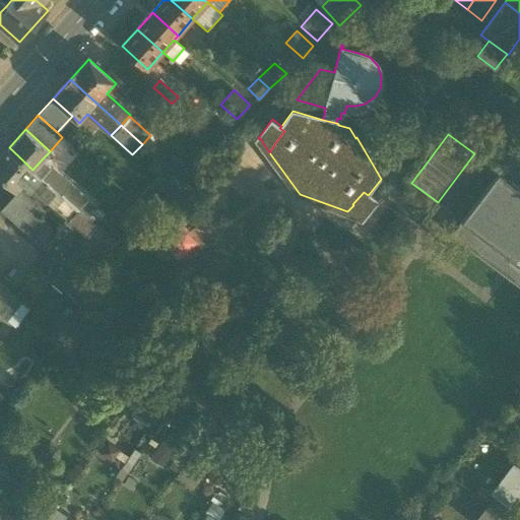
[(519,143),(499,173),(519,189),(519,143)]
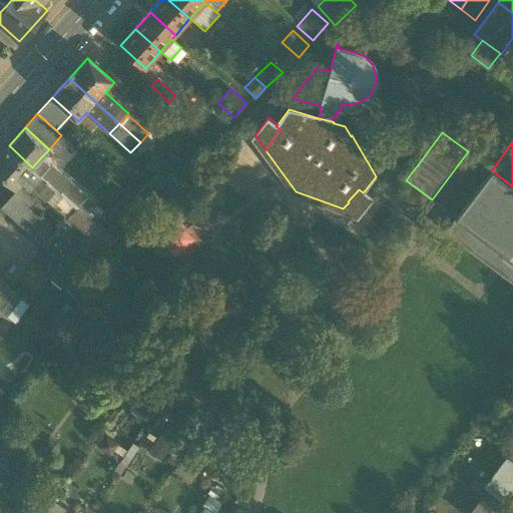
[(60,192),(32,167),(9,145),(0,154),(0,170),(16,185),(24,177),(51,202),(60,192)]
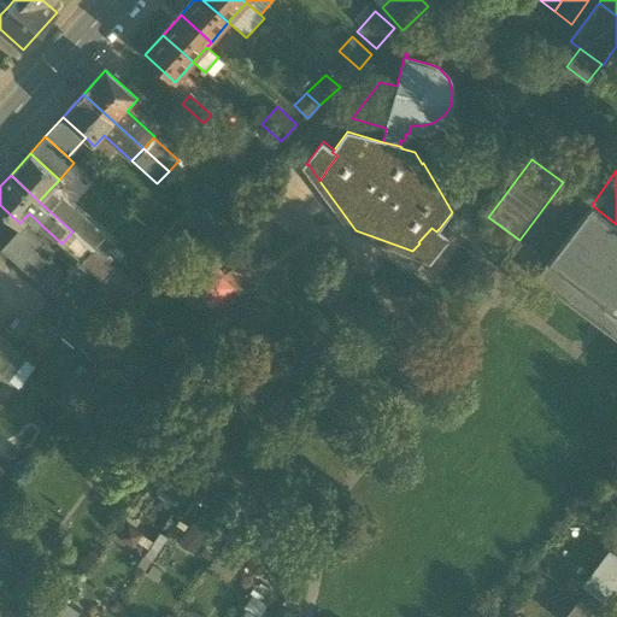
[(39,201),(72,231),(83,219),(50,189),(39,201)]
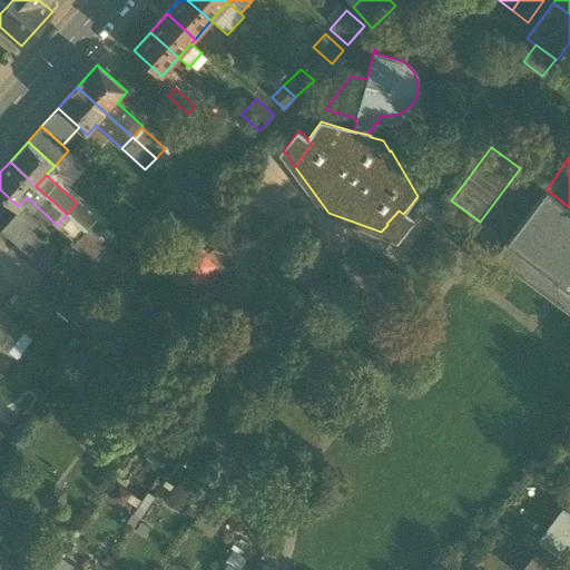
[(546,189),(505,243),(532,263),(569,291),(569,207),(547,189),(546,189)]
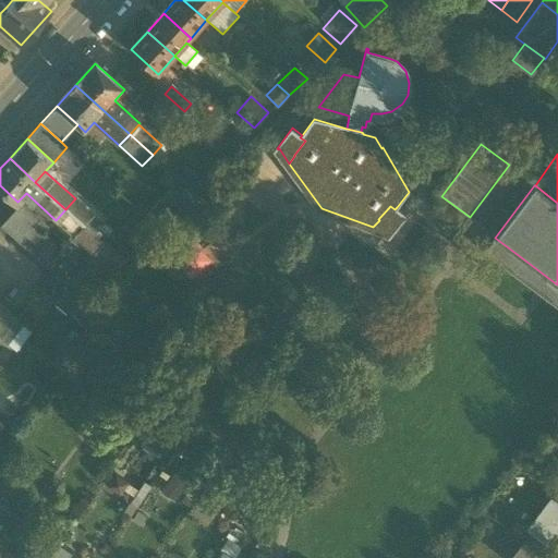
[(75,198),(65,209),(85,228),(95,217),(75,198)]
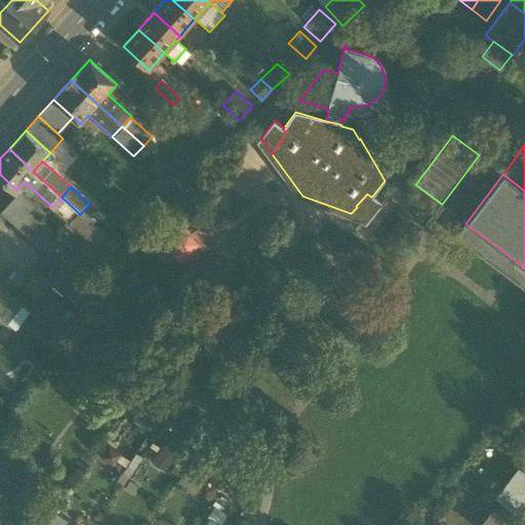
[(136,202),(151,215),(165,200),(151,187),(136,202)]
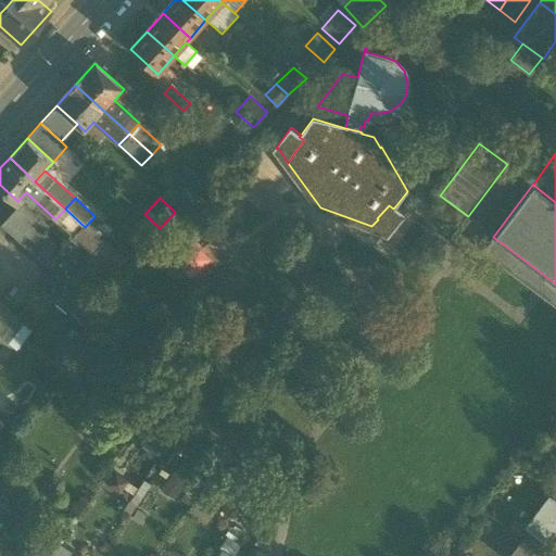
[(42,262),(46,265),(59,250),(34,227),(38,222),(20,205),(1,225),(42,262)]
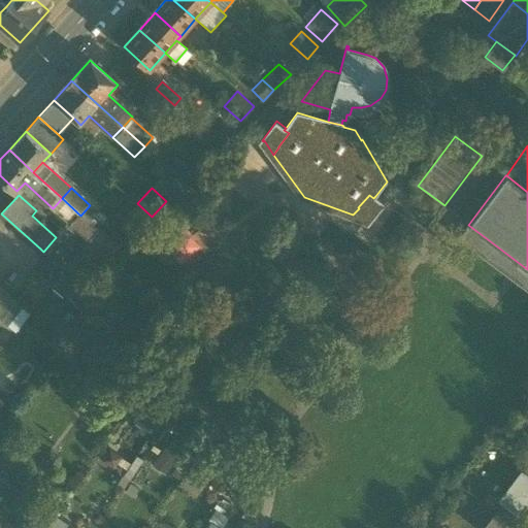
[(385,203),(375,196),(373,198),(369,195),(358,207),(359,208),(353,215),(368,221),(368,222),(370,223),(385,203)]
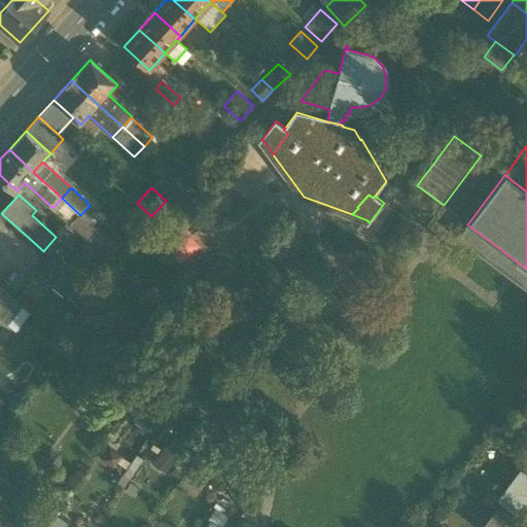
[(62,198),(53,208),(90,242),(63,271),(64,272),(79,285),(117,249),(80,215),(62,198)]
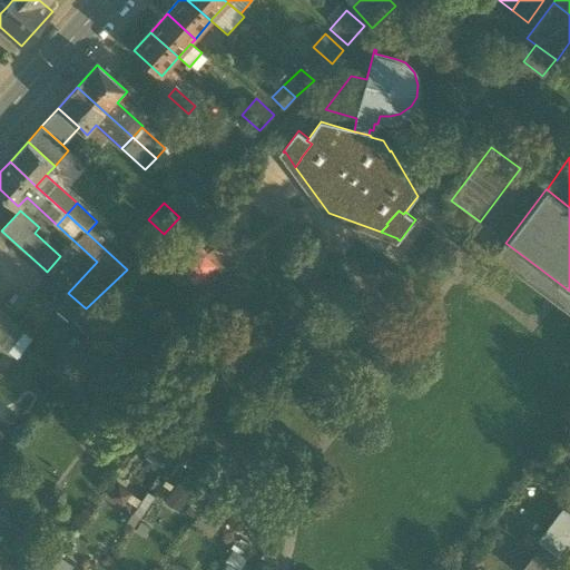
[(149,248),(163,236),(148,223),(135,236),(149,248)]
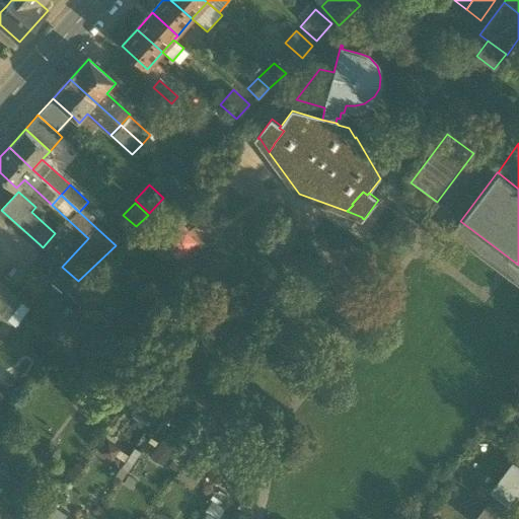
[(450,234),(473,252),(485,239),(460,221),(450,234)]
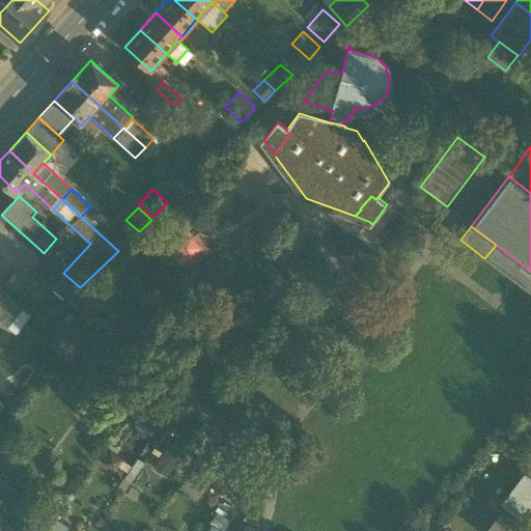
[(201,248),(183,228),(163,246),(182,267),(201,248)]
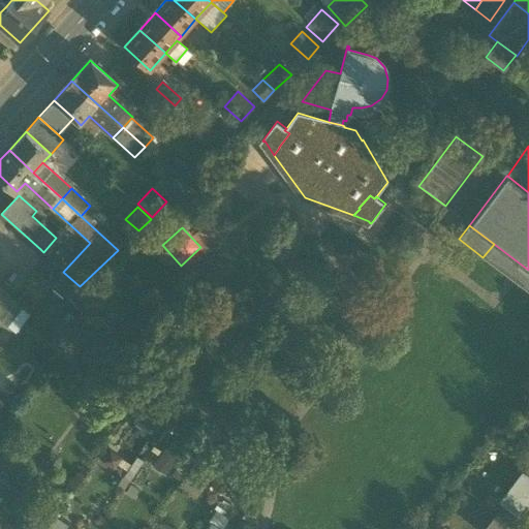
[(528,270),(494,244),(483,257),(528,291),(528,270)]
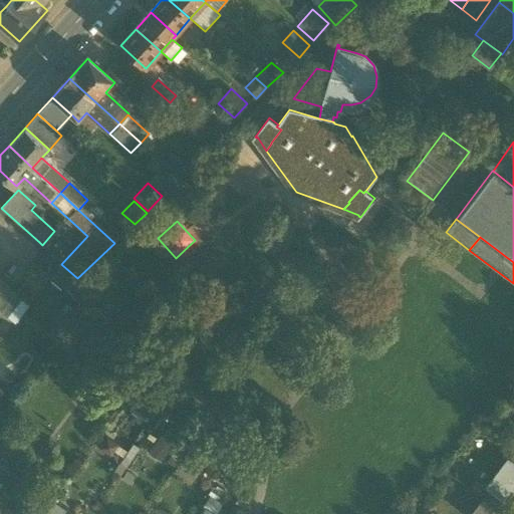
[(64,290),(77,278),(62,265),(50,277),(64,290)]
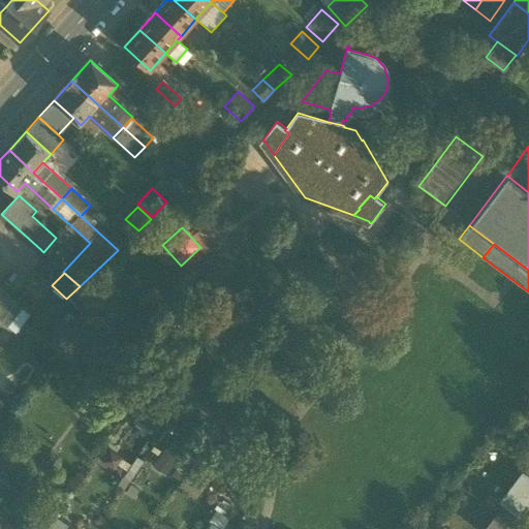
[(17,303),(7,294),(0,302),(0,320),(1,322),(17,303)]
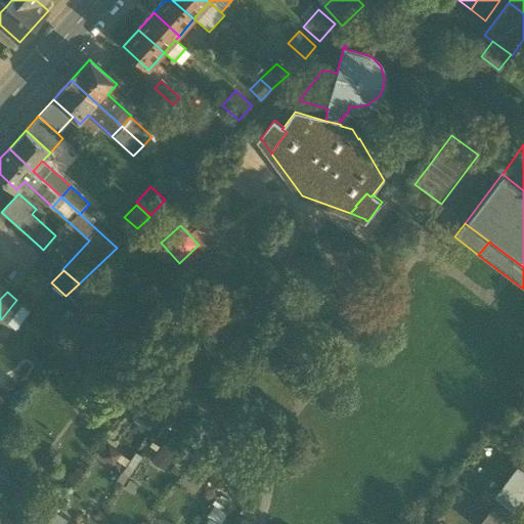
[(16,300),(1,319),(16,331),(31,311),(16,300)]
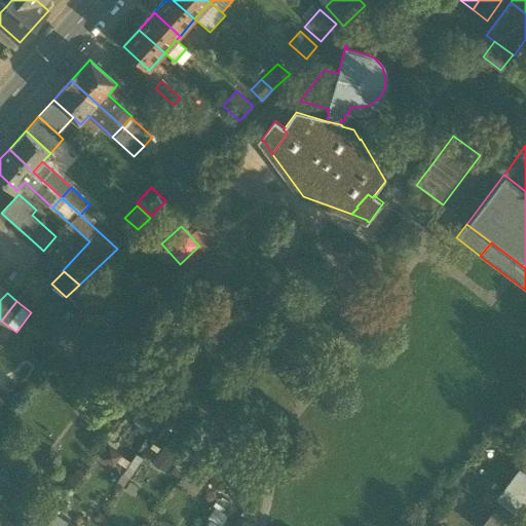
[(88,333),(94,328),(99,323),(88,309),(78,323),(88,333)]
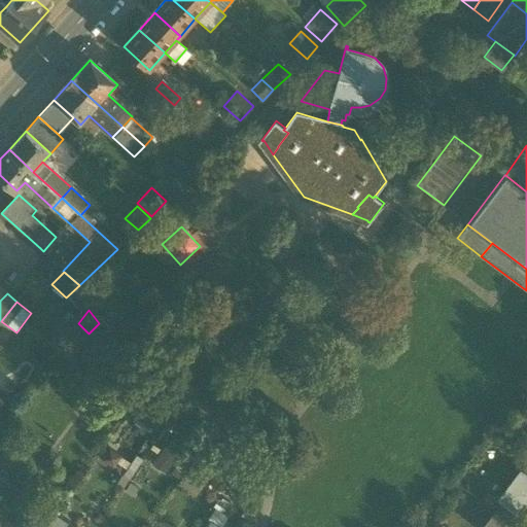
[(109,337),(99,323),(94,328),(104,341),(109,337)]
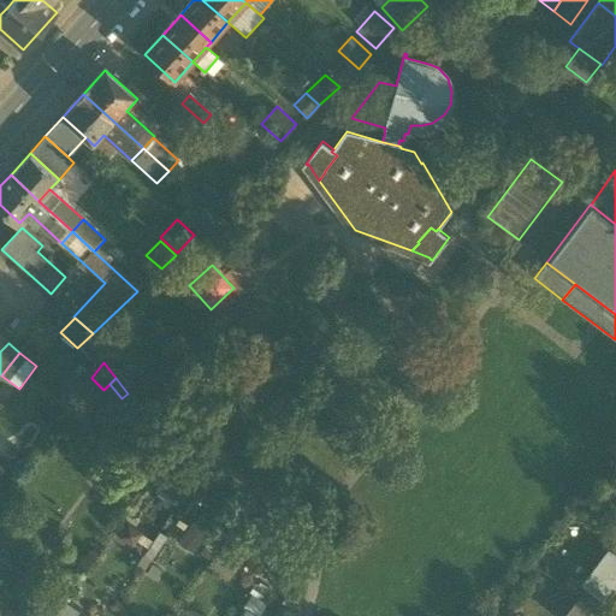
[(110,384),(104,390),(93,398),(104,413),(122,398),(110,384)]
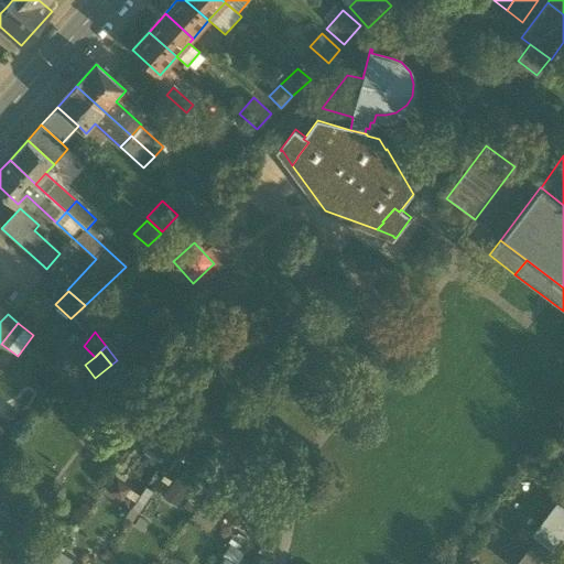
[(89,386),(75,372),(66,382),(80,396),(89,386)]
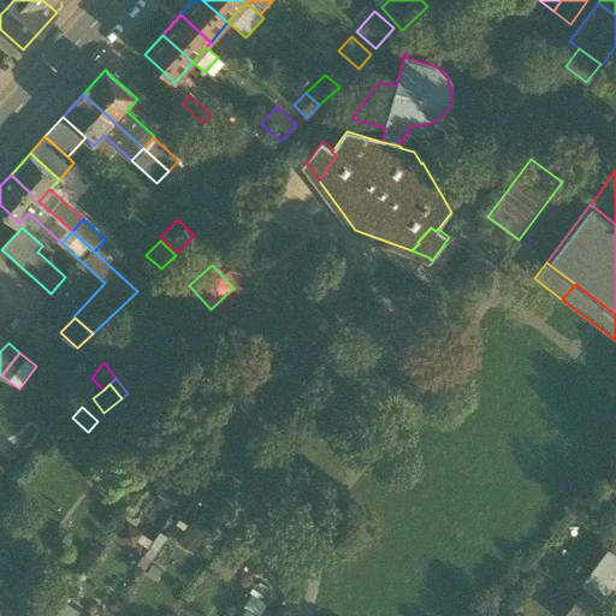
[(209,528),(195,519),(178,544),(193,554),(209,528)]
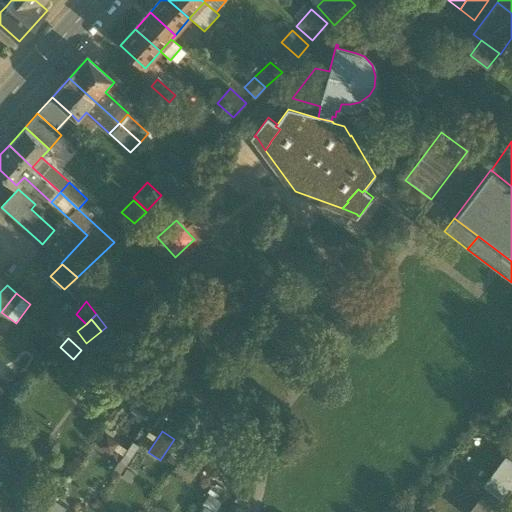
[(118,443),(106,435),(98,447),(110,455),(118,443)]
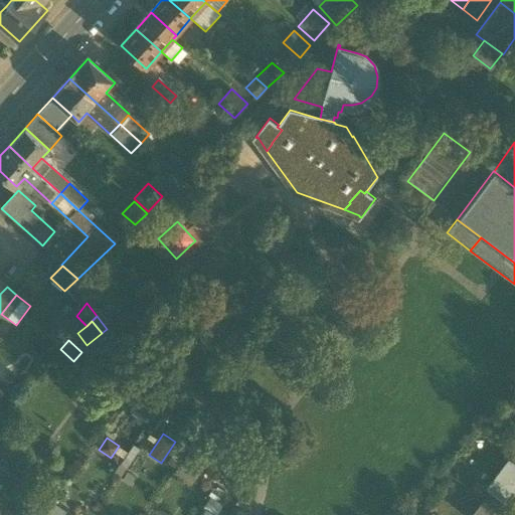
[(182,441),(171,456),(180,463),(191,448),(182,441)]
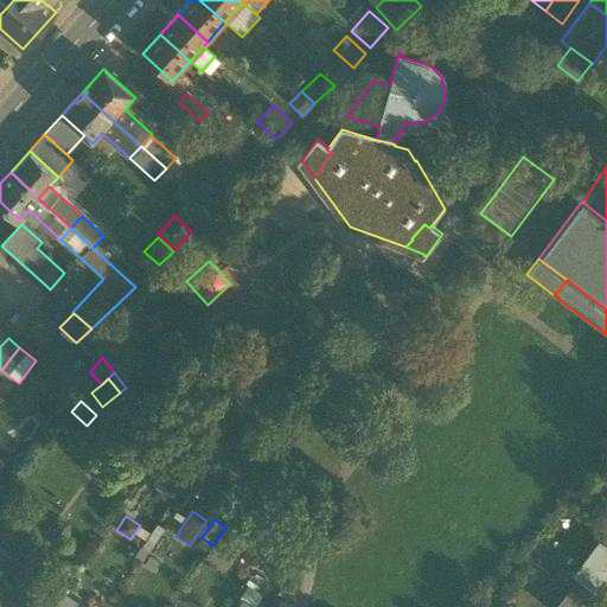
[(148,541),(155,544),(164,531),(158,528),(148,541)]
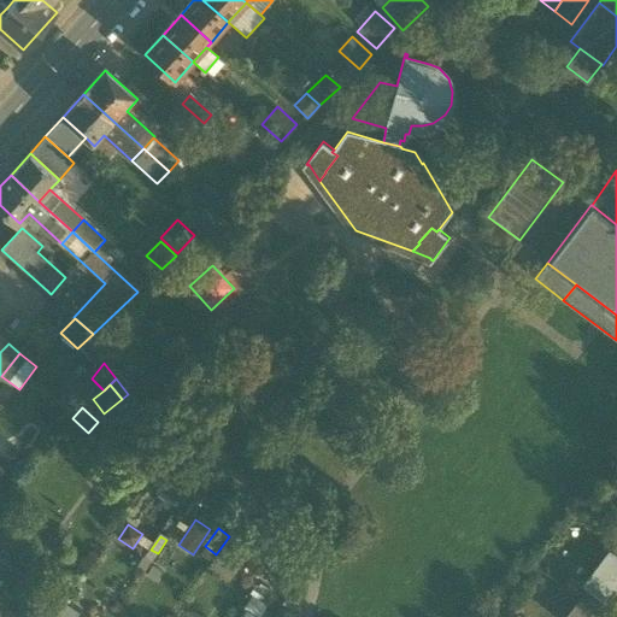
[(225,544),(216,558),(236,573),(246,558),(225,544)]
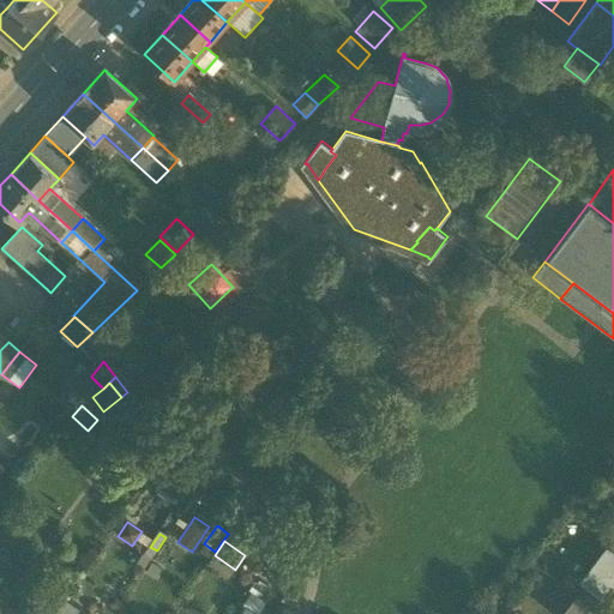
[(613,553),(608,549),(583,583),(603,599),(613,584),(613,553)]
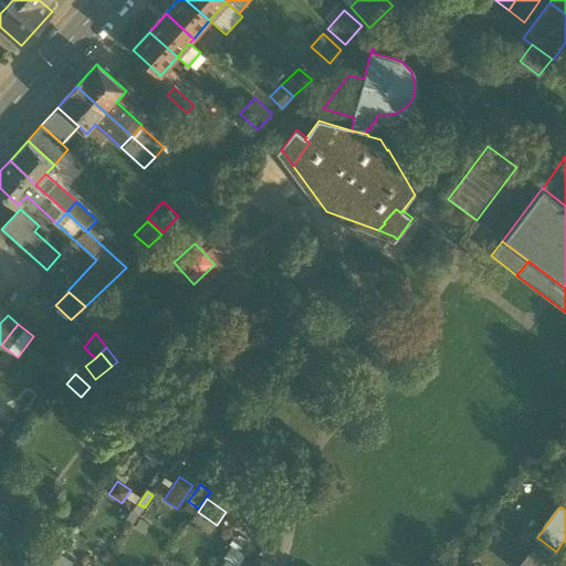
[(217,525),(198,512),(191,521),(210,534),(217,525)]
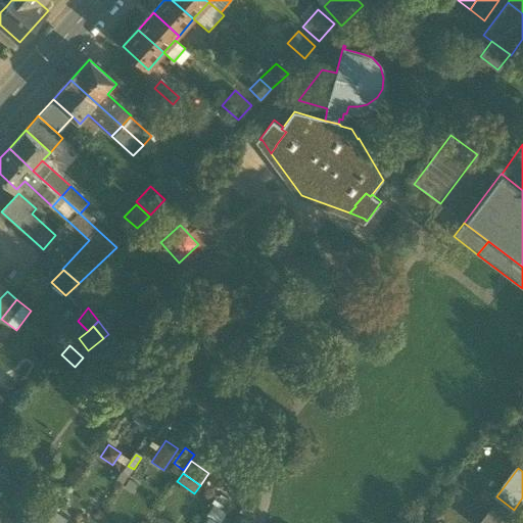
[(220,522),(227,513),(214,505),(206,516),(217,522),(220,522)]
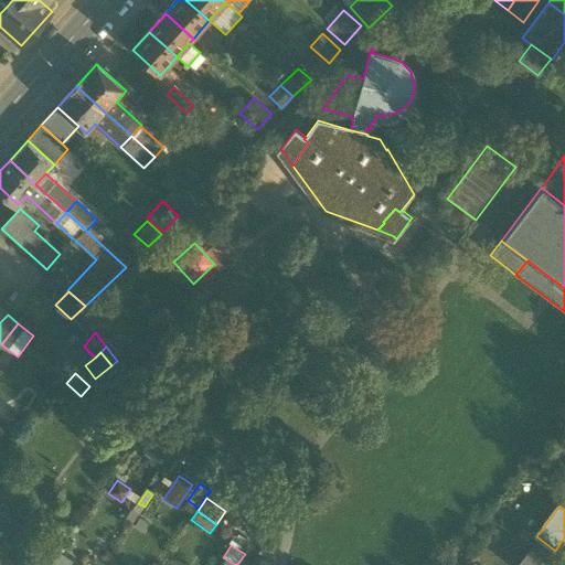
[(551,564),(531,550),(518,564),(551,564)]
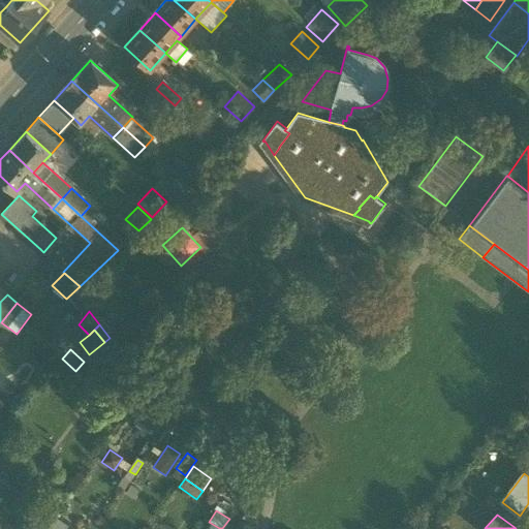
[(48,528),(66,528),(67,527),(55,519),(48,528)]
